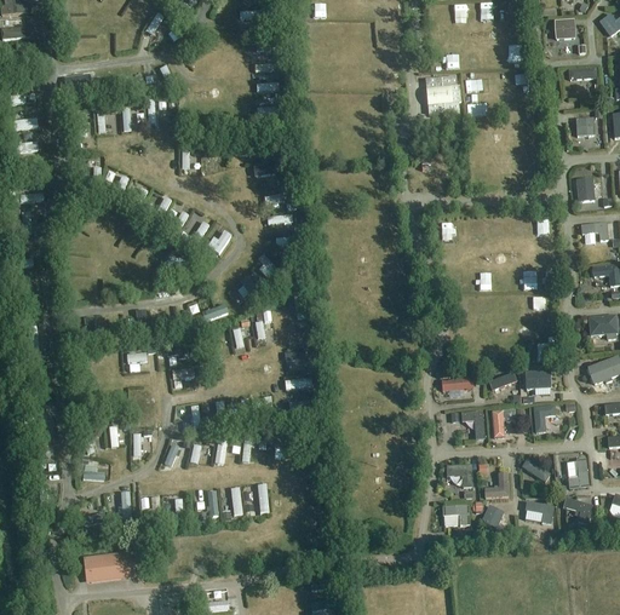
[(131,1),(124,13),(136,22),(143,9),(131,1)]
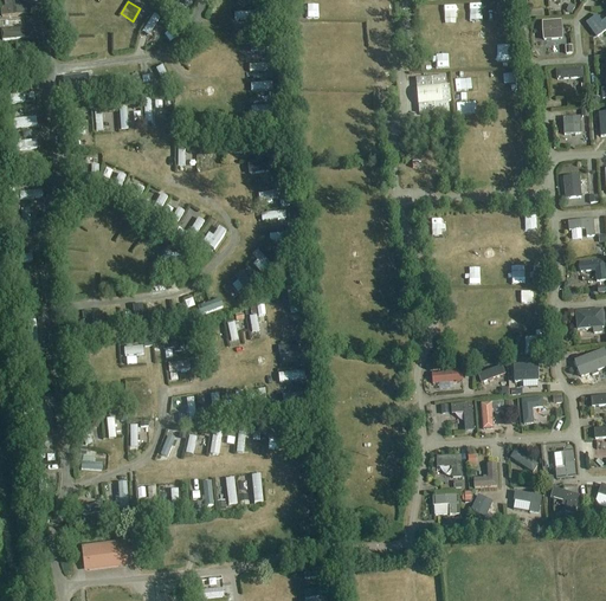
[(14,10),(14,2),(2,2),(2,20),(26,18),(26,8),(14,10)]
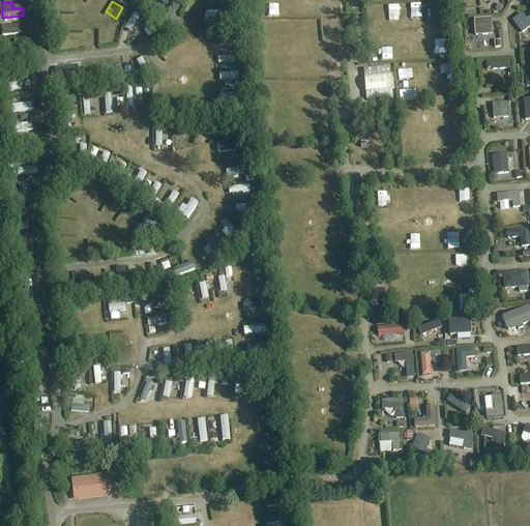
[(512,17),(522,30),(529,23),(529,12),(526,17),(522,10),(512,17)]
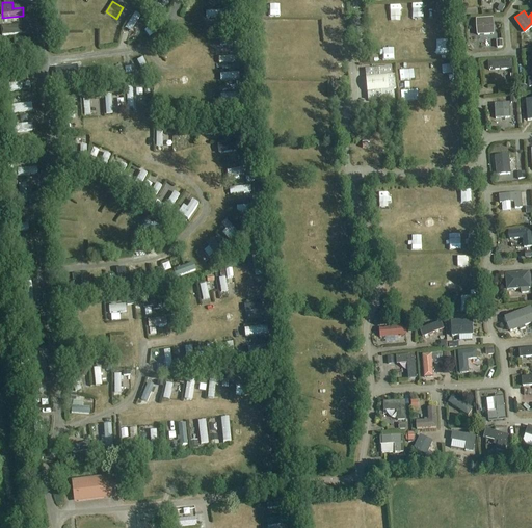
[(219,11),(204,11),(204,21),(219,21),(219,11)]
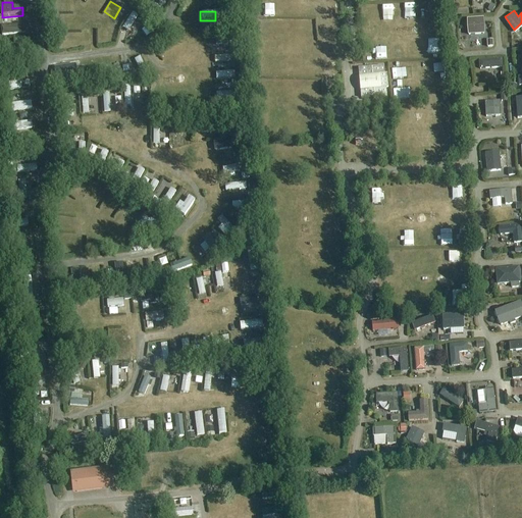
[(132,14),(122,31),(127,34),(138,18),(132,14)]
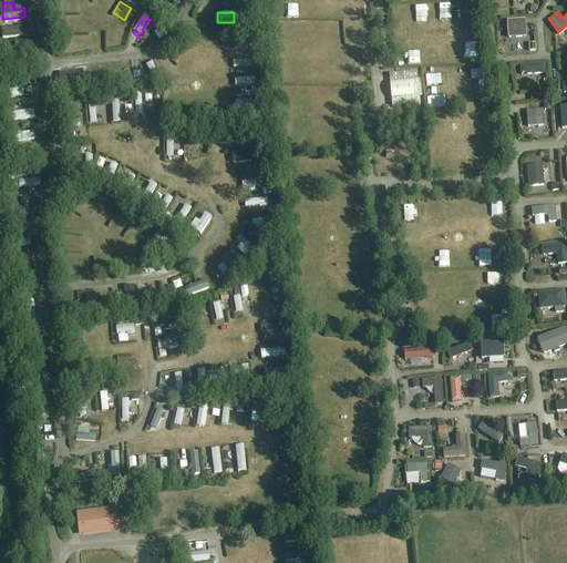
[(525,16),(507,18),(508,34),(526,33),(525,16)]
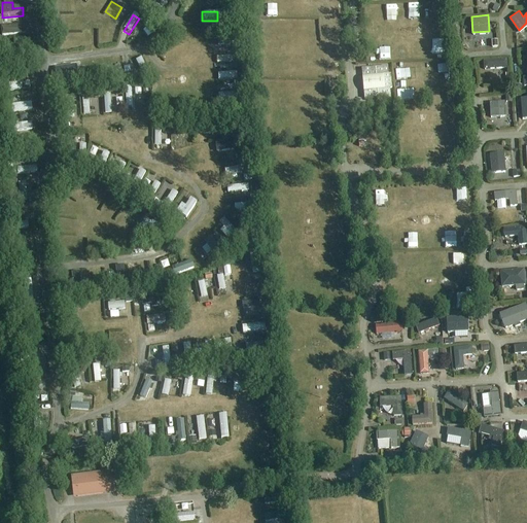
[(507,57),(483,58),(484,67),(507,65),(507,57)]
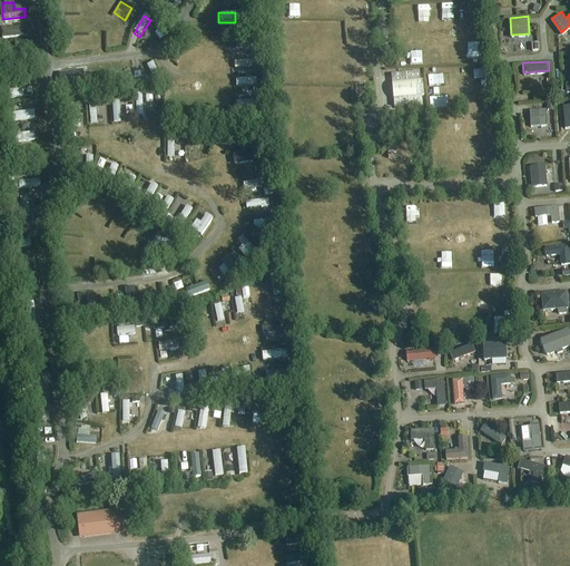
[(420,68),(391,71),(392,80),(394,79),(395,95),(393,95),(394,104),(422,101),(422,93),(424,93),(424,91),(423,77),(420,77),(420,68)]
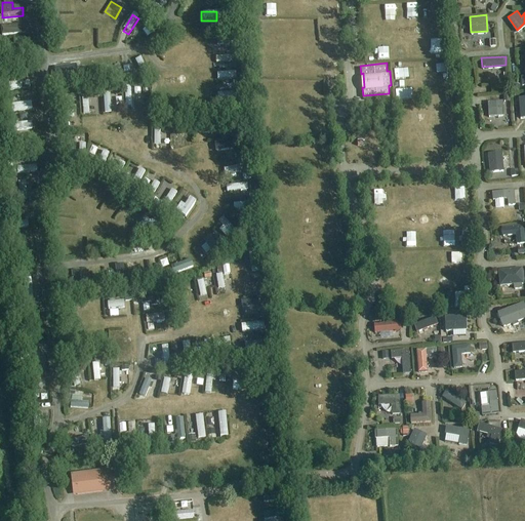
[(111,116),(110,95),(99,95),(101,117),(111,116)]
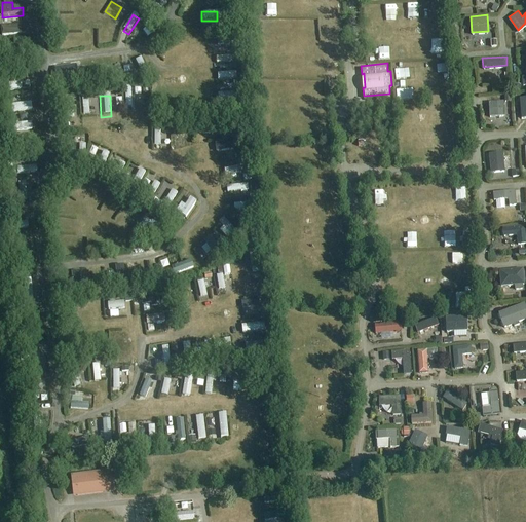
[(503,99),(488,100),(489,114),(504,113),(503,99)]
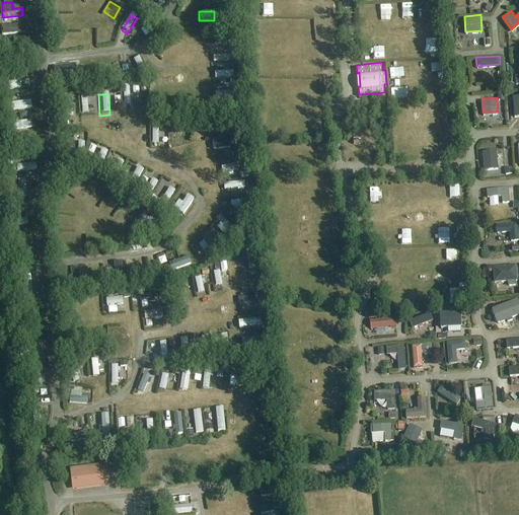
[(17,122),(16,130),(27,130),(27,123),(17,122)]
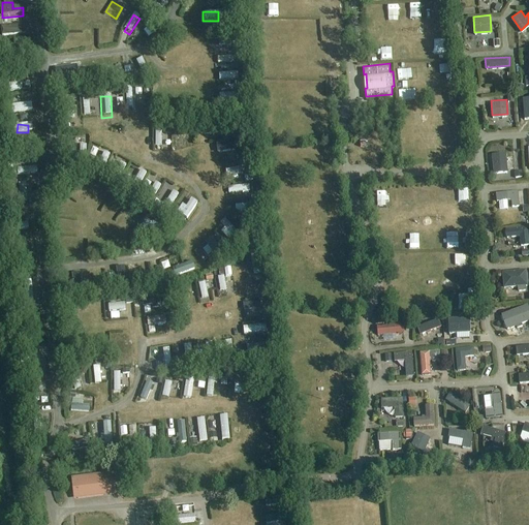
[(153,137),(153,149),(161,149),(161,137),(153,137)]
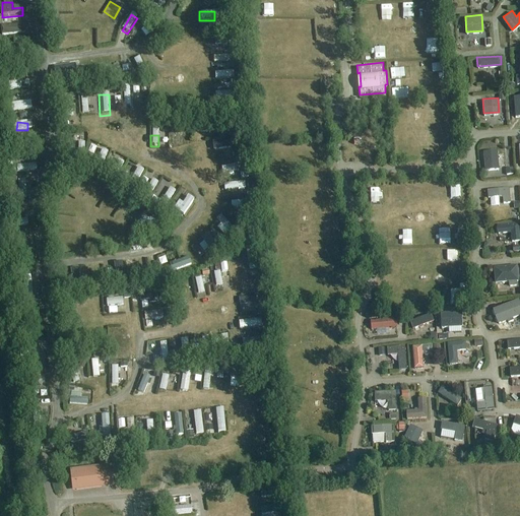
[(482,149),(484,168),(499,167),(497,148),(482,149)]
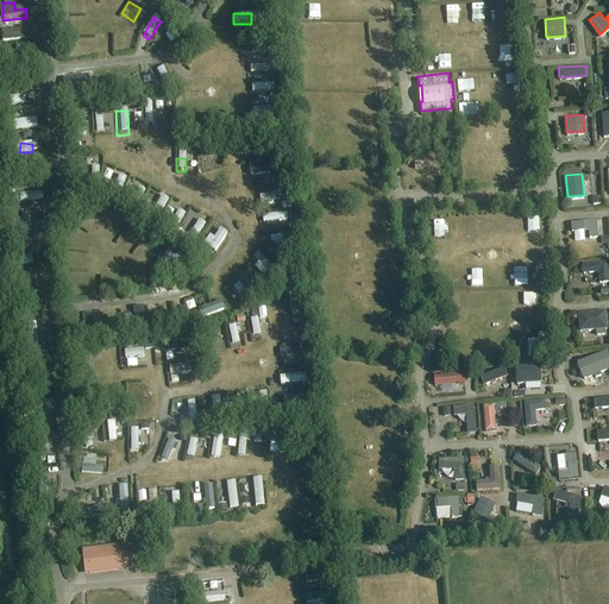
[(111,182),(104,178),(101,184),(108,188),(111,182)]
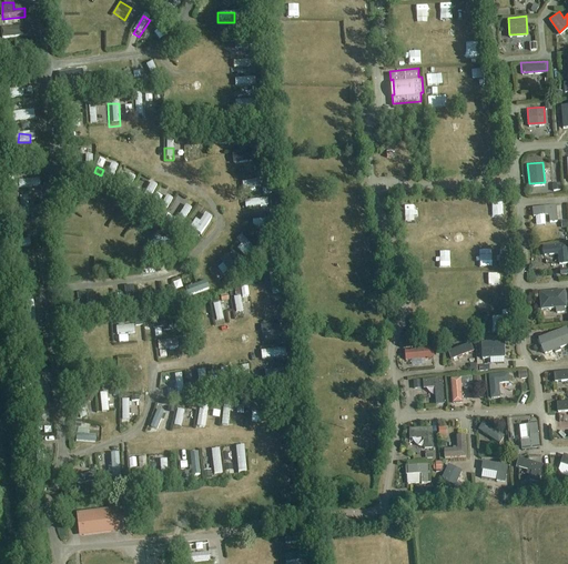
[(135,187),(130,190),(133,197),(140,193),(135,187)]
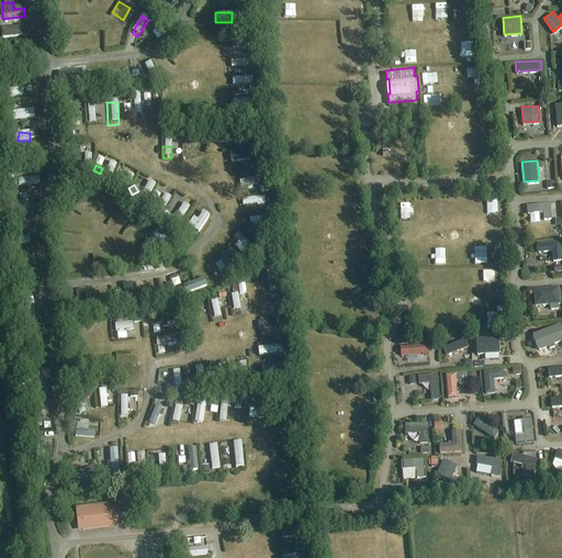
[(19,216),(27,216),(29,194),(20,194),(19,216)]
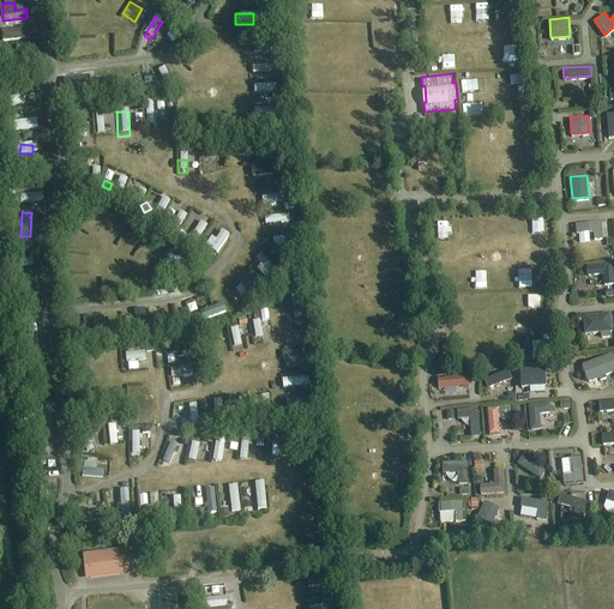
[(265,228),(288,227),(288,218),(265,219),(265,228)]
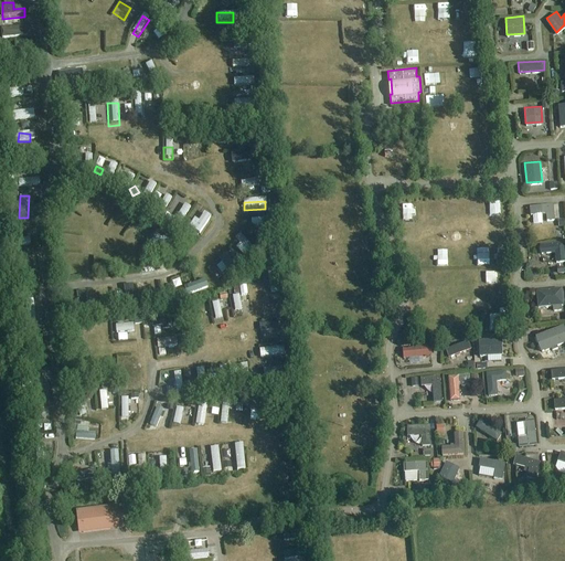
[(553,202),(530,204),(530,213),(546,211),(546,218),(554,218),(553,202)]
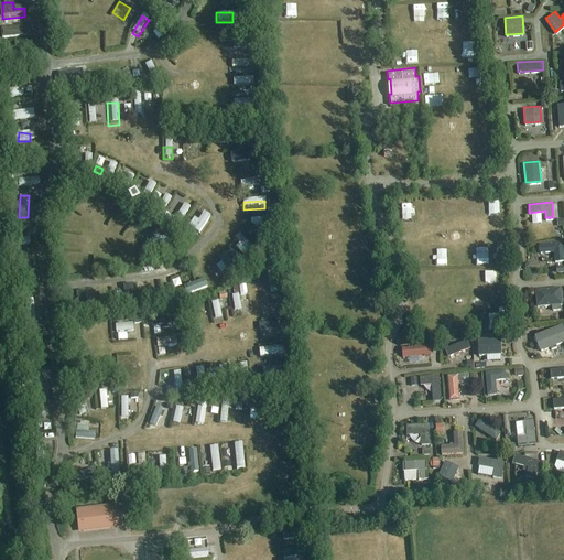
[(177,229),(188,210),(179,204),(167,224),(177,229)]
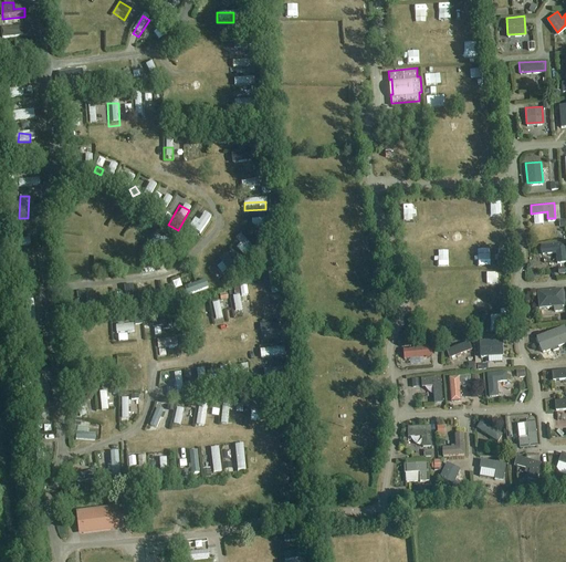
[(268,220),(250,221),(251,230),(269,229),(268,220)]
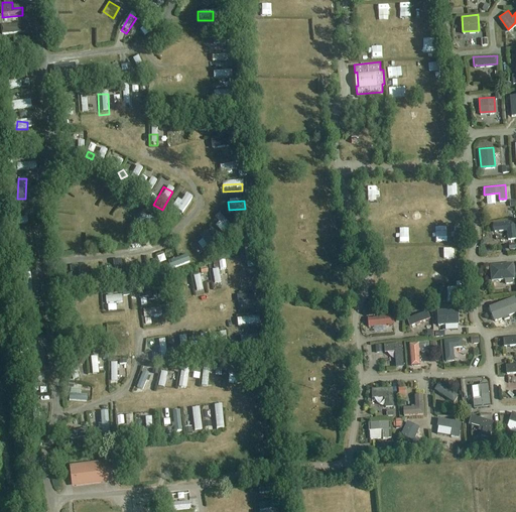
[(174,207),(172,211),(177,216),(180,212),(174,207)]
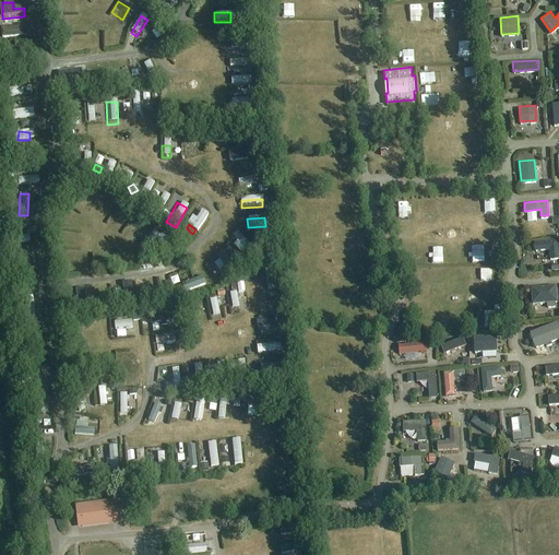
[(557,237),(534,239),(535,248),(549,247),(549,257),(558,256),(557,237)]
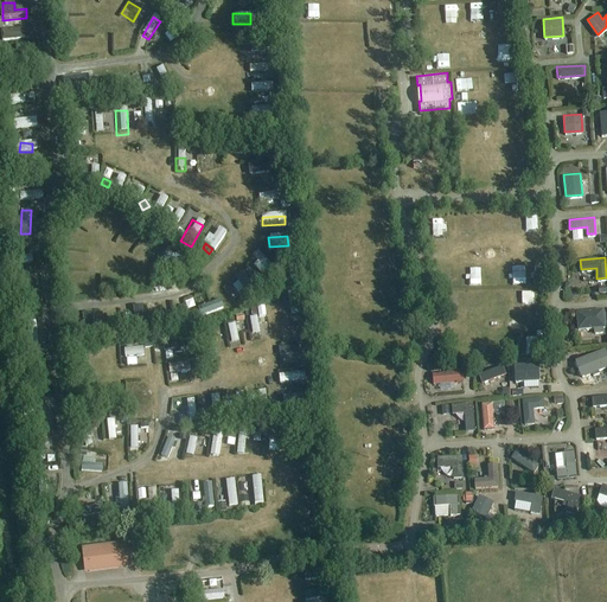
[(158,270),(153,277),(159,282),(165,275),(158,270)]
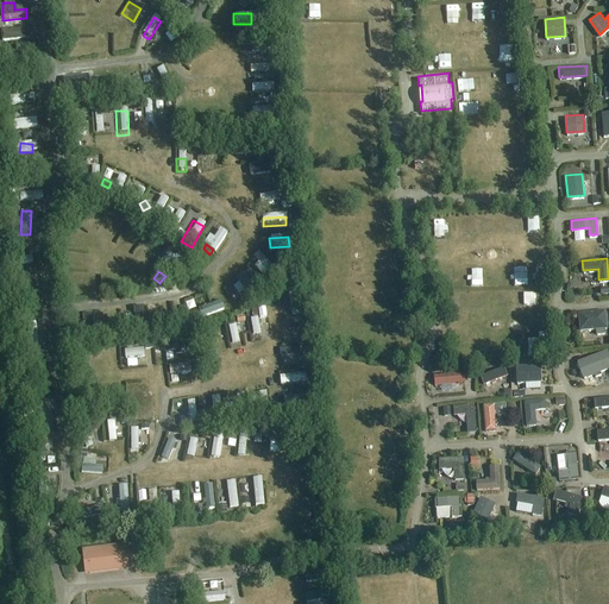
[(450,290),(459,290),(458,272),(449,272),(450,290)]
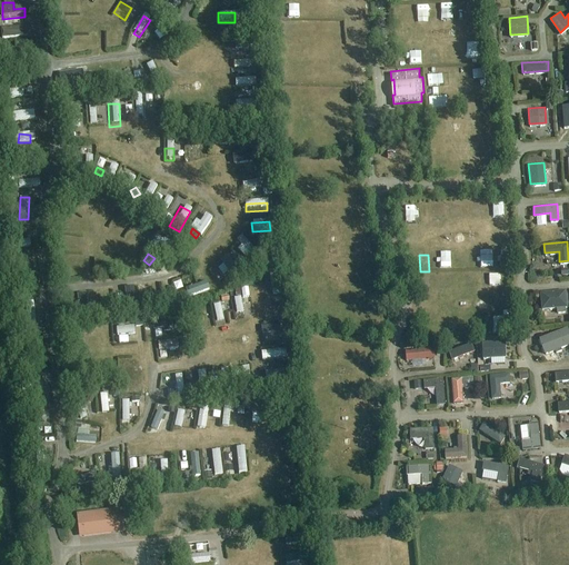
[(247,257),(240,261),(243,267),(250,261),(247,257)]
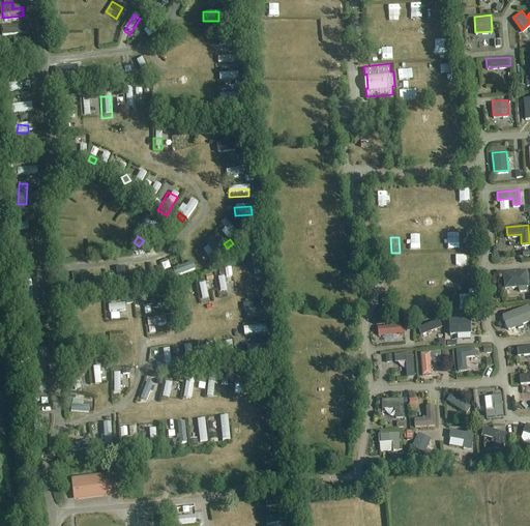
[(410,242),(411,253),(420,252),(419,242),(410,242)]
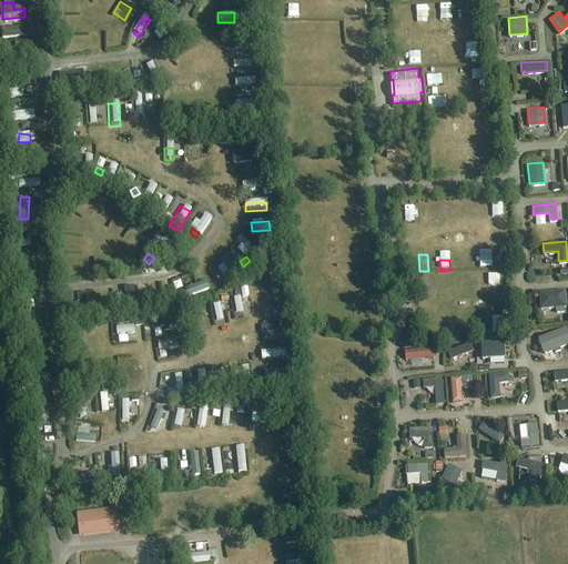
[(227,274),(222,279),(226,283),(232,279),(227,274)]
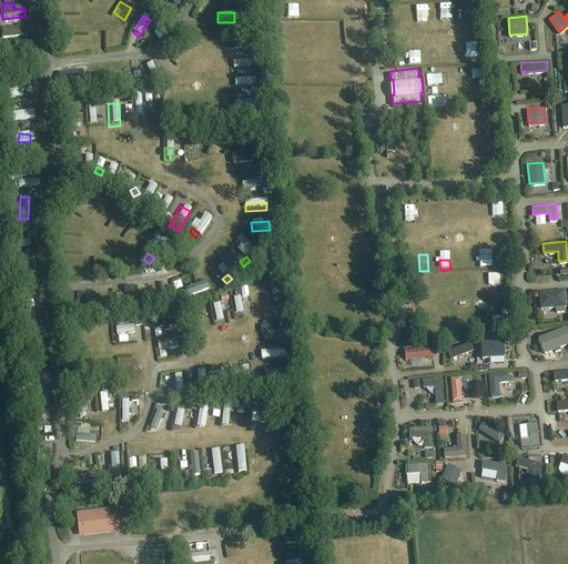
[(565,288),(539,290),(540,306),(567,304),(565,288)]
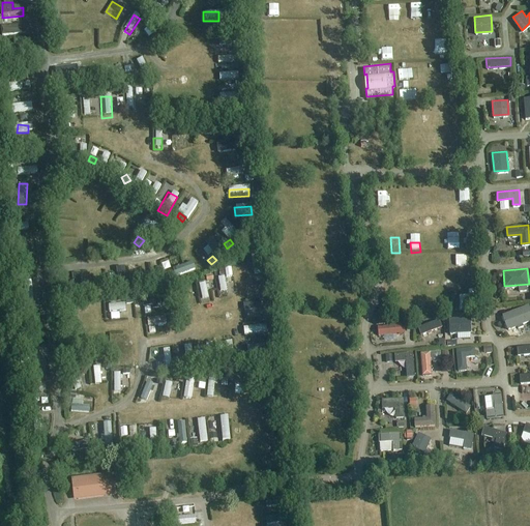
[(224,280),(216,281),(219,295),(227,294),(224,280)]
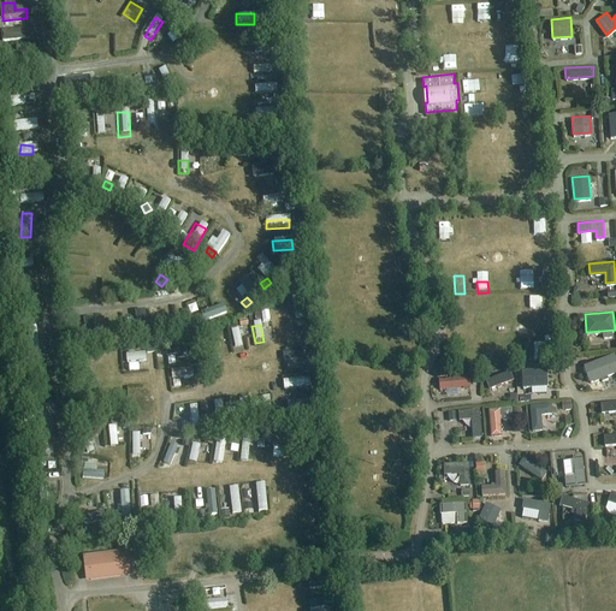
[(296,325),(280,327),(283,342),(298,339),(296,325)]
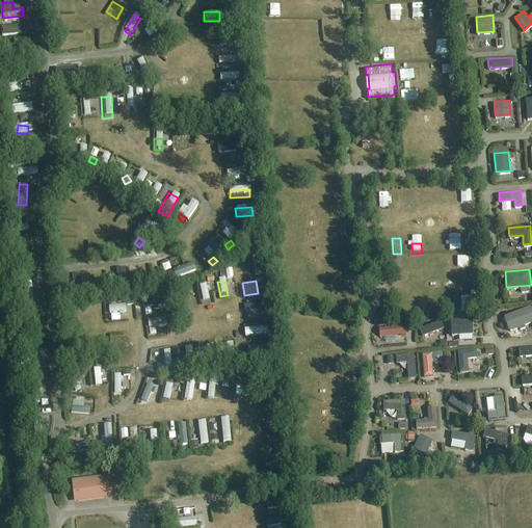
[(205,287),(197,289),(203,304),(209,302),(205,287)]
